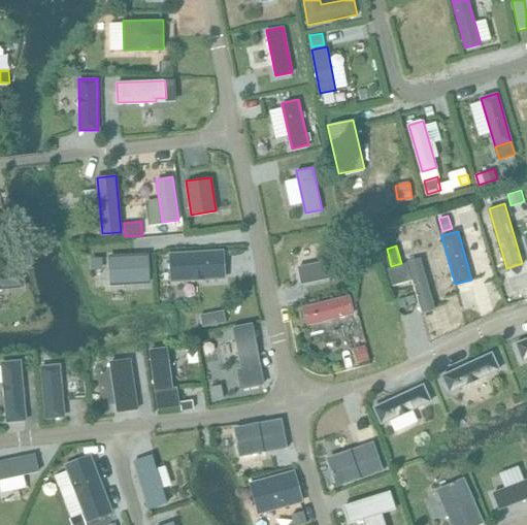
[(169,253),(171,281),(226,277),(224,250),(169,253)]
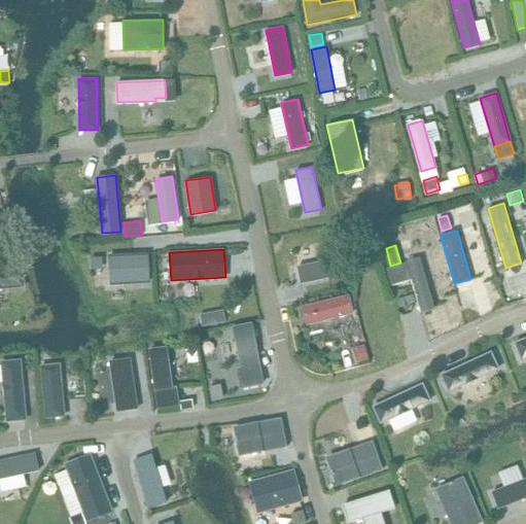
[(109,254),(110,283),(150,281),(148,252),(109,254)]
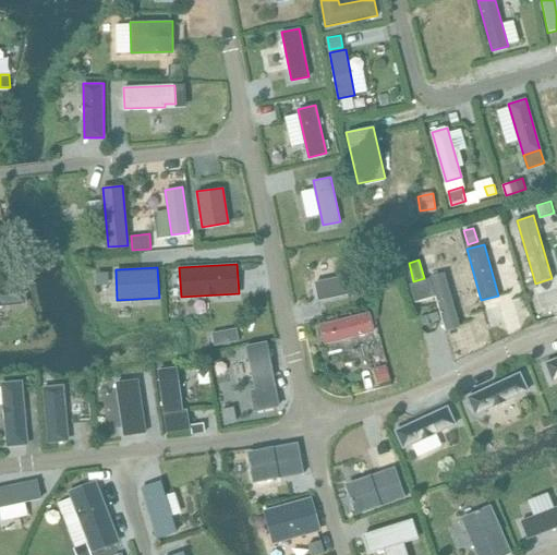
[(363,289),(359,272),(315,281),(319,299),(363,289)]
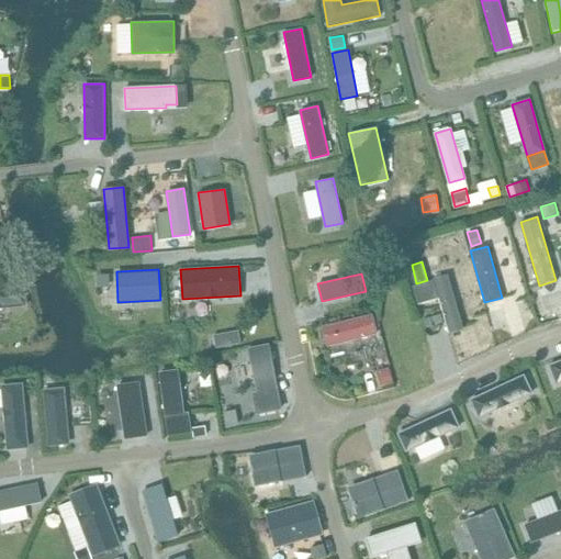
[(433,280),(413,286),(418,303),(438,297),(448,331),(463,327),(448,274),(433,278),(433,280)]
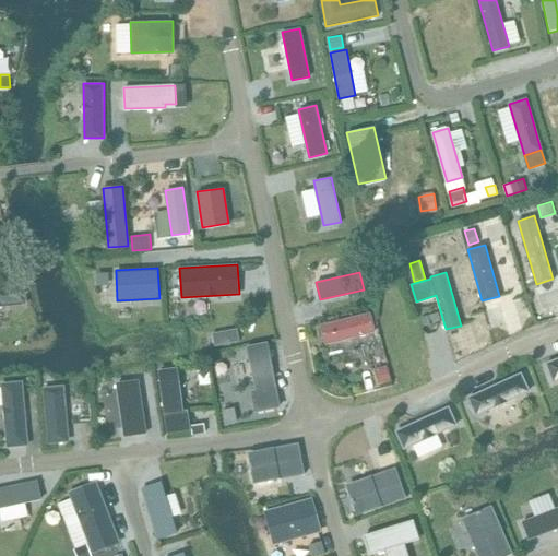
[(0,304),(26,302),(24,283),(0,285),(0,304)]
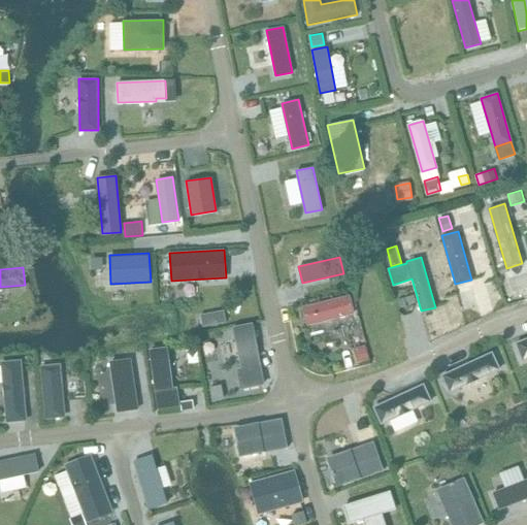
[(304,306),(308,323),(353,312),(349,296),(304,306)]
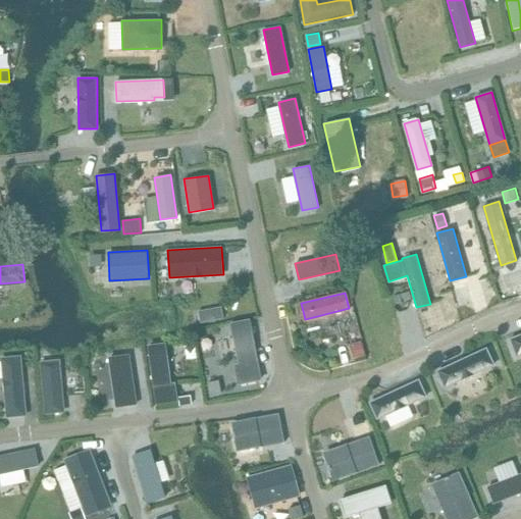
[(232,326),(241,368),(237,369),(239,382),(260,378),(250,322),(232,326)]
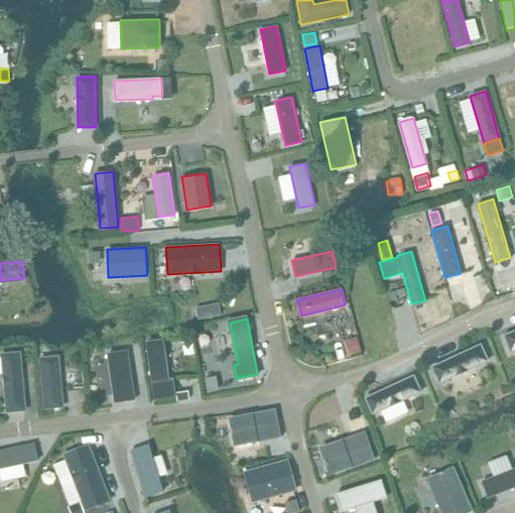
[(514,330),(504,335),(511,351),(514,349),(514,330)]
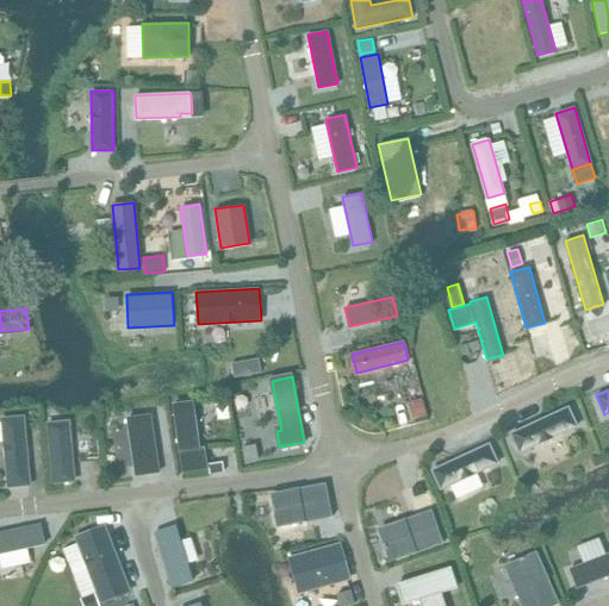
[(422,398),(410,401),(414,416),(427,413),(422,398)]
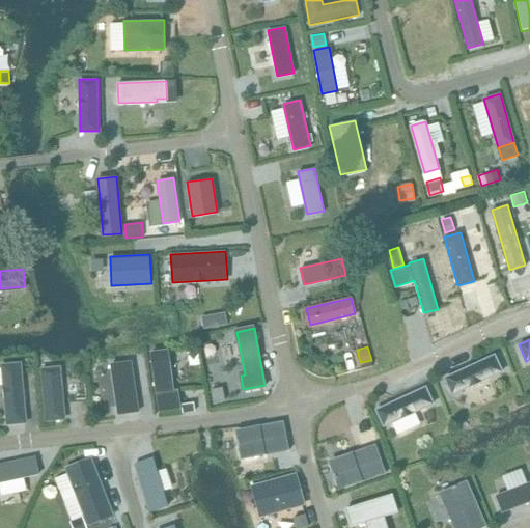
[(150,351),(159,410),(180,407),(178,393),(174,394),(168,349),(150,351)]
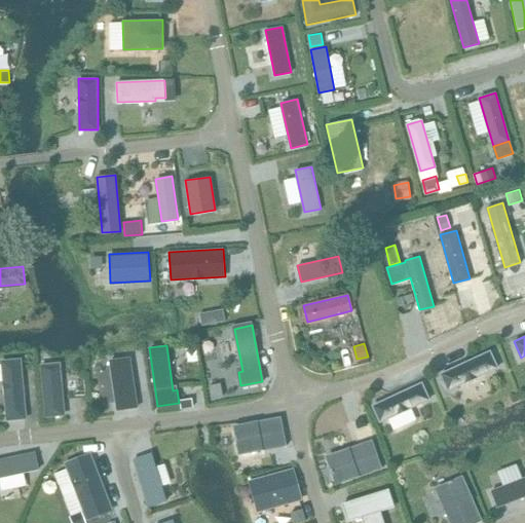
[(442,374),(448,388),(497,366),(490,351),(442,374)]
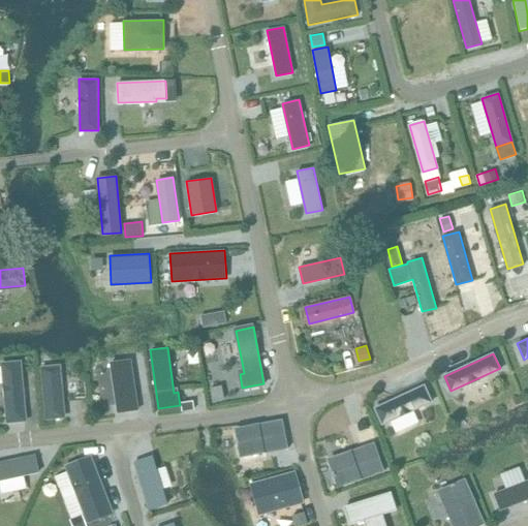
[(111,362),(118,411),(137,408),(130,359),(111,362)]
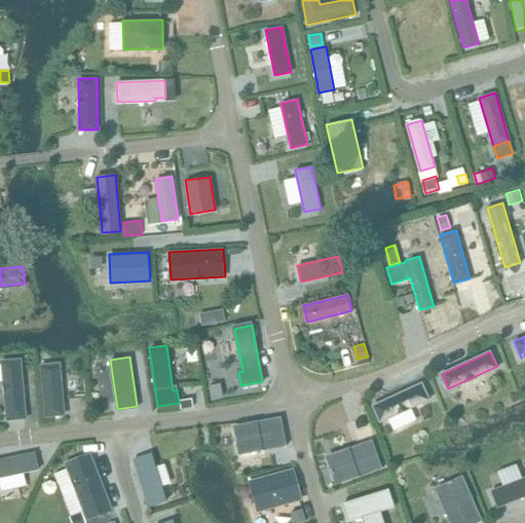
[(8,418),(26,416),(21,359),(2,361),(4,383),(3,383),(4,395),(6,395),(8,418)]
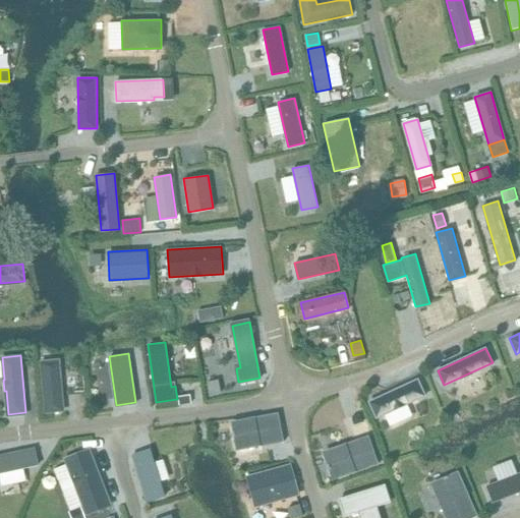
[(63,409),(58,360),(42,362),(46,410),(63,409)]
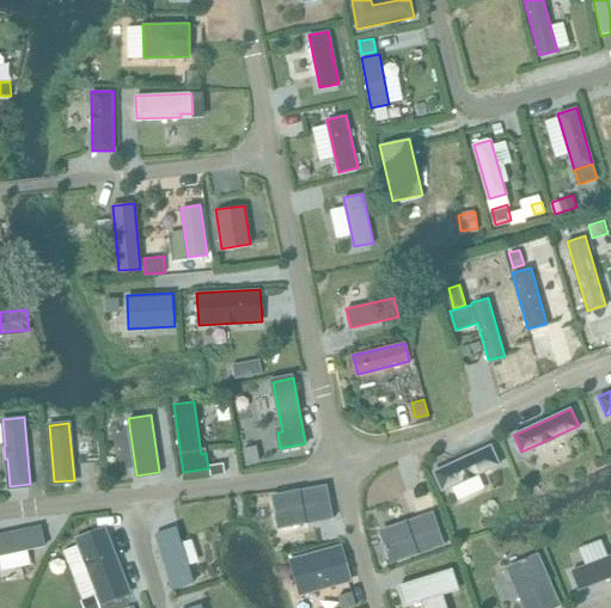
[(434,471),(443,490),(499,464),(490,444),(434,471)]
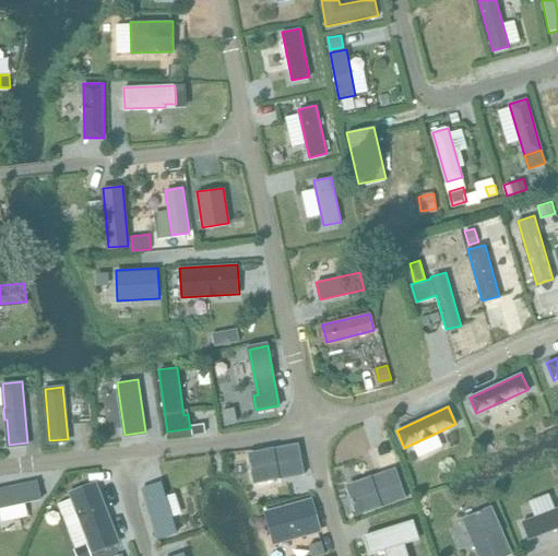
[(234,407),(223,410),(225,424),(237,422),(234,407)]
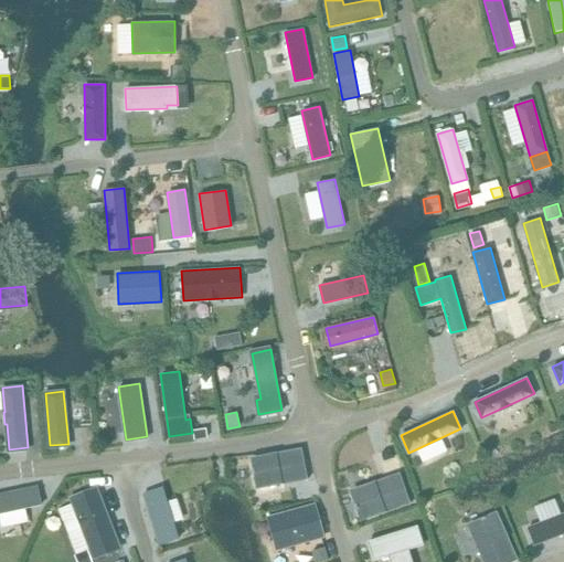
[(206,427),(194,430),(195,437),(208,435),(206,427)]
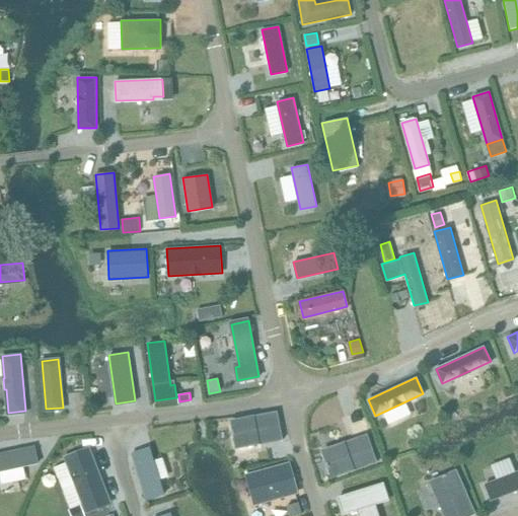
[(237,446),(281,438),(277,412),(232,421),(237,446)]
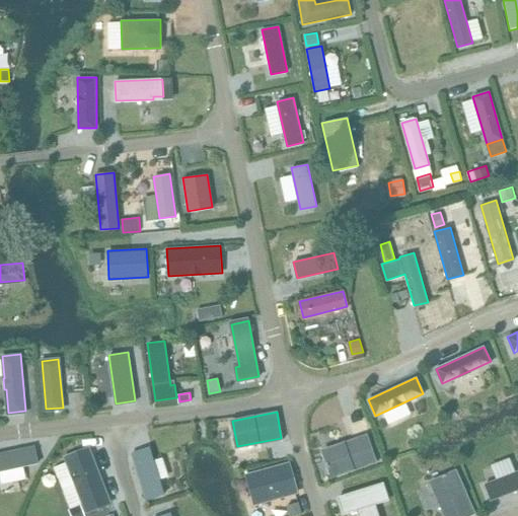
[(324,450),(333,474),(375,460),(367,435),(324,450)]
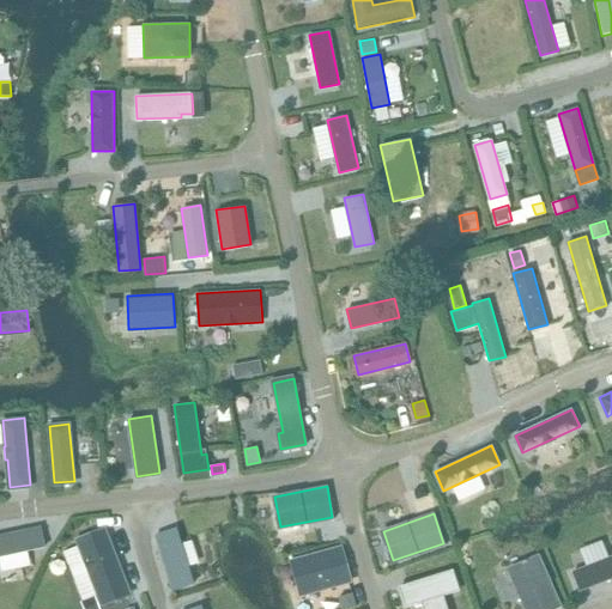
[(0,554),(44,544),(41,525),(0,534),(0,554)]
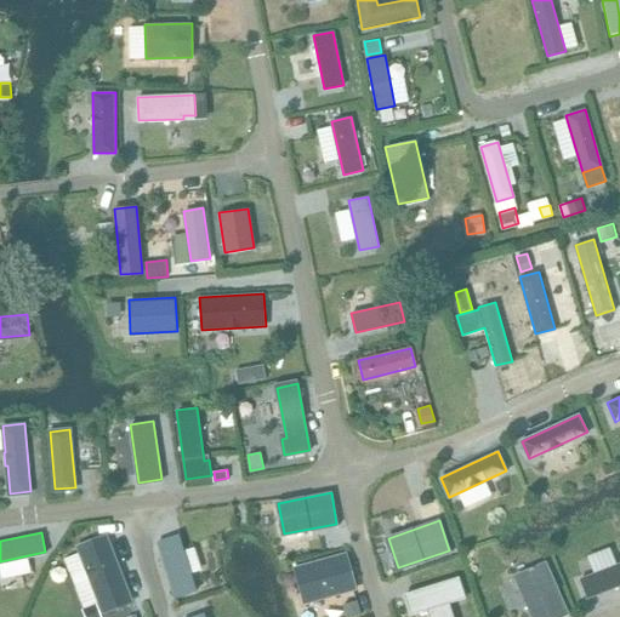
[(77,546),(98,601),(129,589),(107,533),(77,546)]
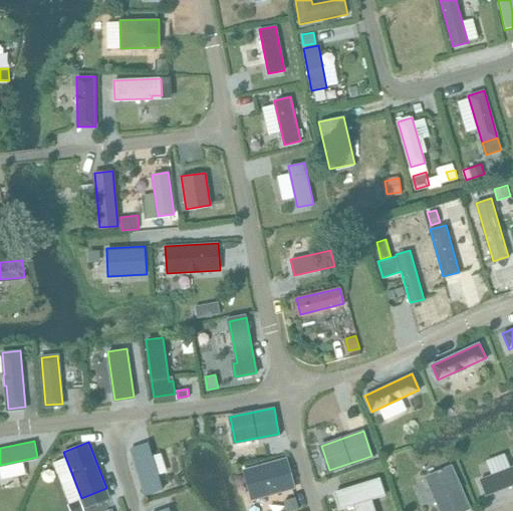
[(145,494),(163,489),(148,443),(131,449),(145,494)]
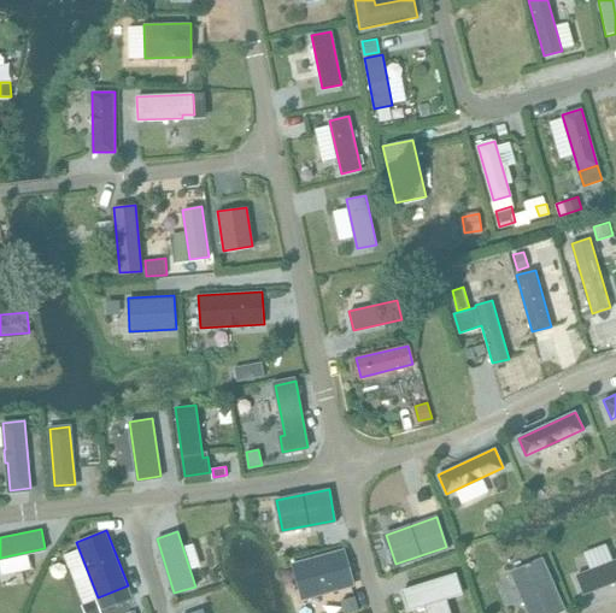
[(299,561),(305,583),(304,583),(308,597),(322,594),(322,593),(353,584),(344,549),(299,561)]
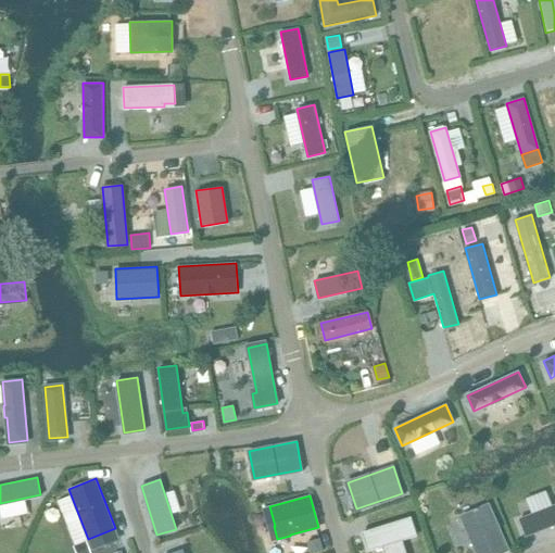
[(554,503),(518,518),(525,537),(554,524),(554,503)]
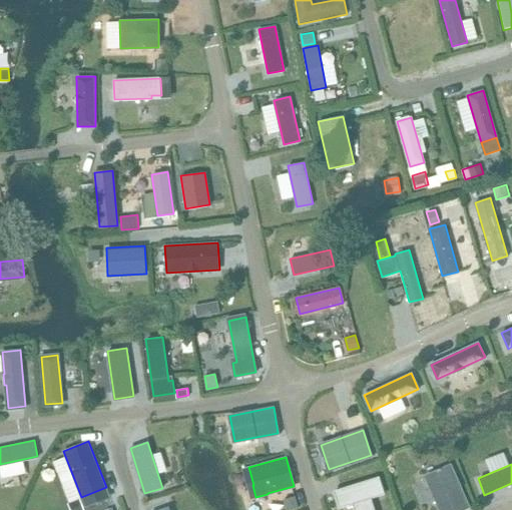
[(427,477),(441,509),(462,509),(469,507),(450,466),(427,477)]
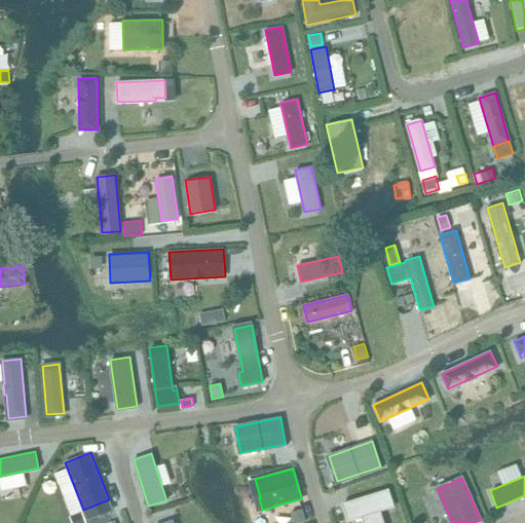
[(343,502),(348,519),(362,515),(364,522),(382,522),(379,510),(394,506),(388,489),(343,502)]
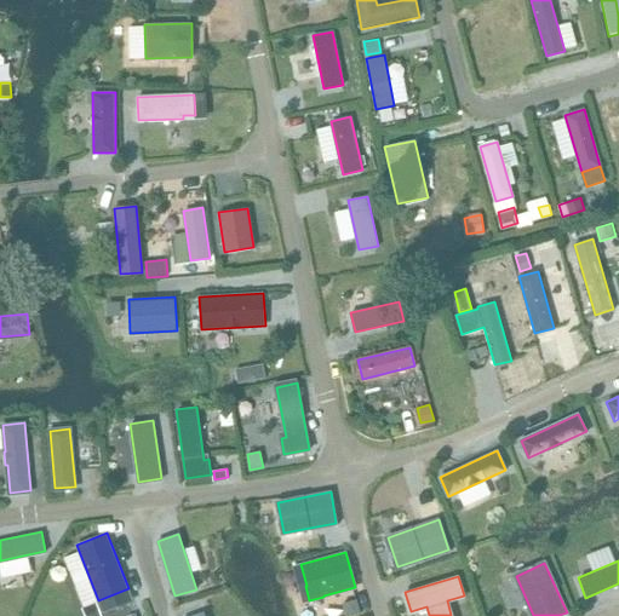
[(350,615),(361,614),(356,599),(342,603),(345,615),(350,615)]
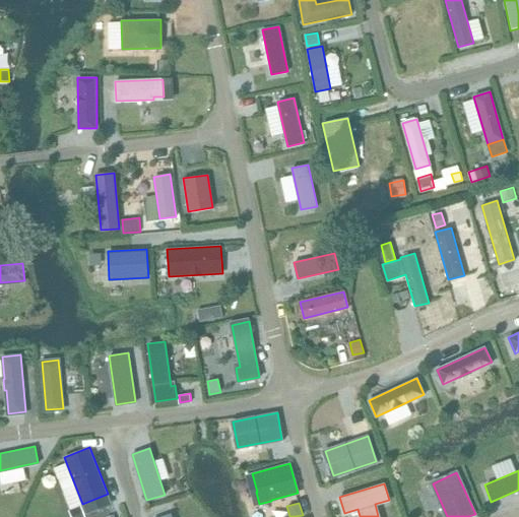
[(85,516),(80,505),(69,510),(71,516),(85,516)]
